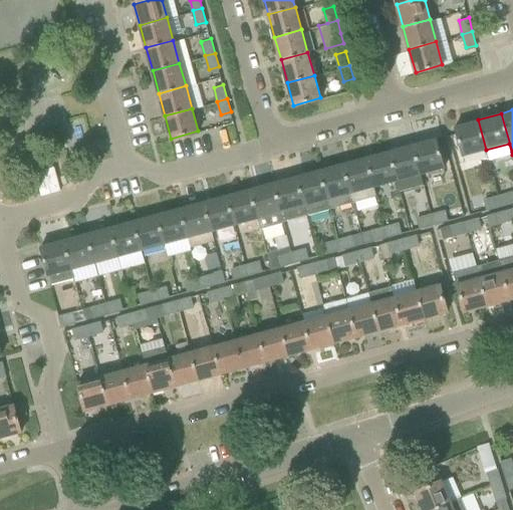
[(463,157),(486,150),(478,119),(454,125),(463,157)]
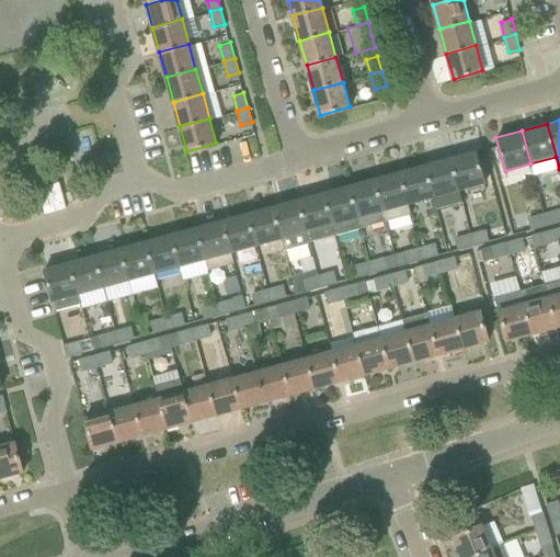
[(486,183),(482,171),(477,149),(452,157),(460,190),(486,183)]
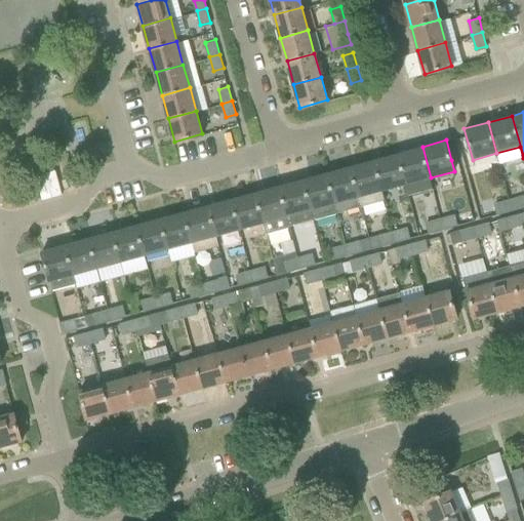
[(407,185),(431,177),(422,147),(398,153),(407,185)]
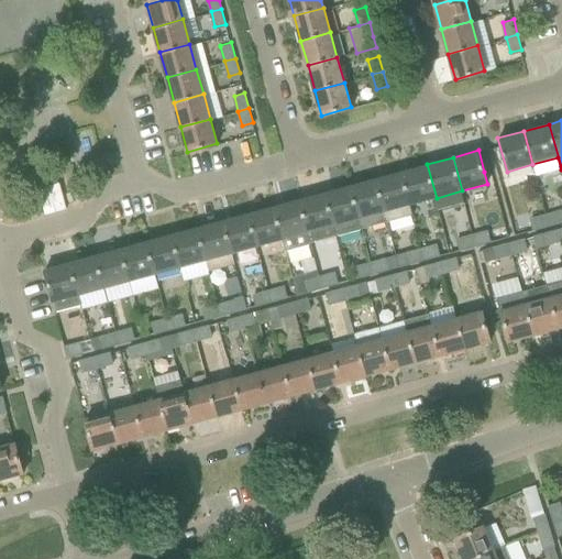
[(410,205),(437,198),(427,164),(401,171),(410,205)]
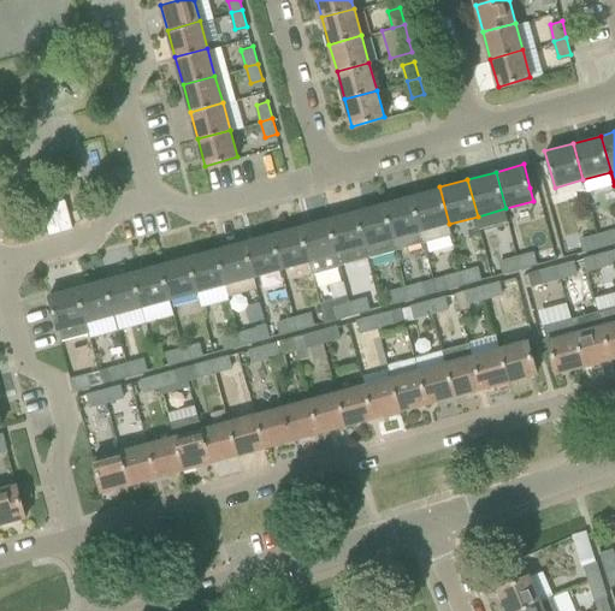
[(449,224),(439,187),(412,195),(424,241),(451,233),(449,224)]
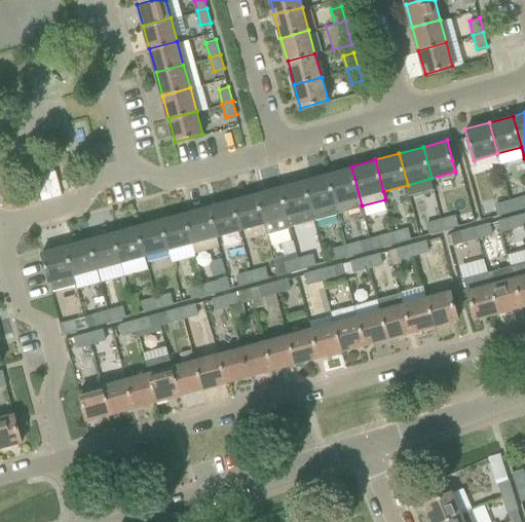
[(338,213),(362,206),(351,166),(328,173),(338,213)]
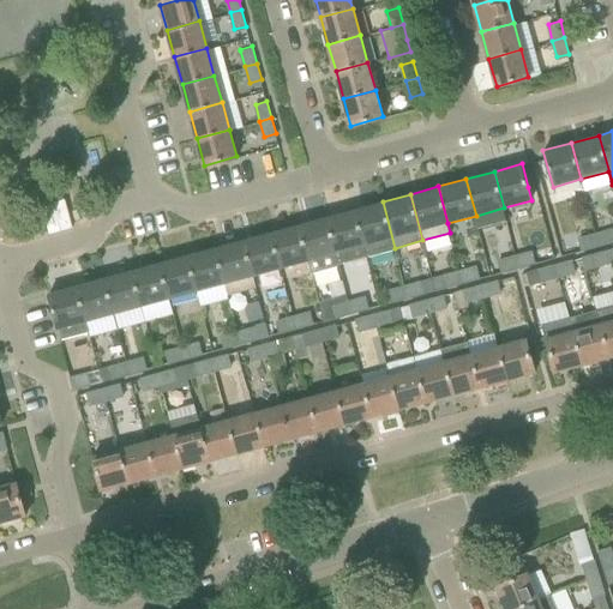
[(367,255),(395,248),(383,202),(354,209),(367,255)]
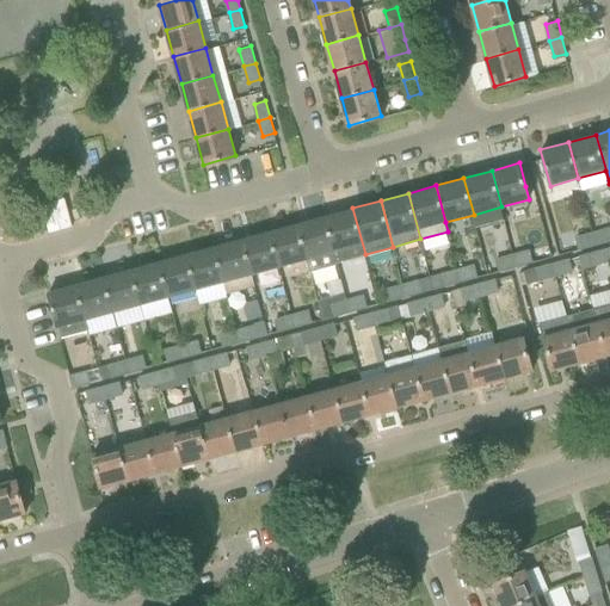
[(338,263),(365,254),(352,208),(325,216),(338,263)]
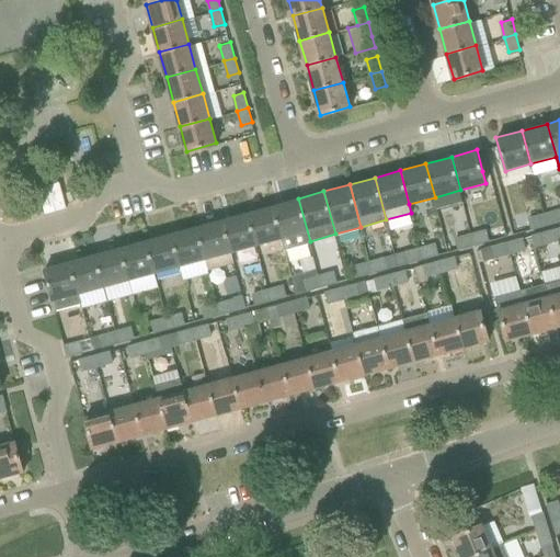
[(298,199),(273,205),(282,239),(284,247),(285,249),(310,241),(298,199)]
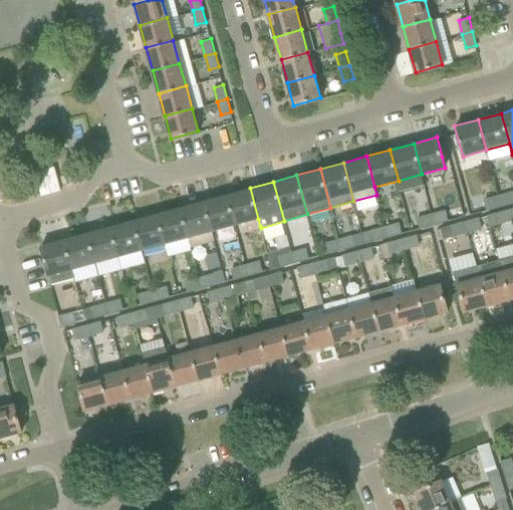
[(235,225),(258,219),(250,188),(227,194),(235,225)]
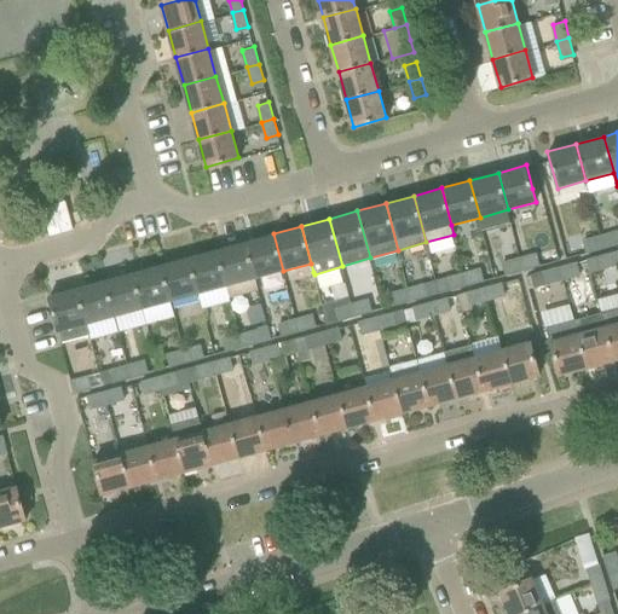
[(604,248),(617,243),(617,227),(600,233),(604,248)]
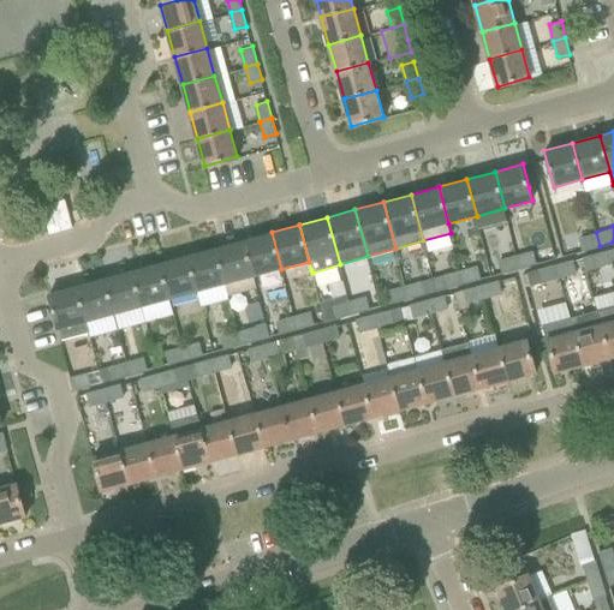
[(254,276),(281,269),(272,232),(244,240),(254,276)]
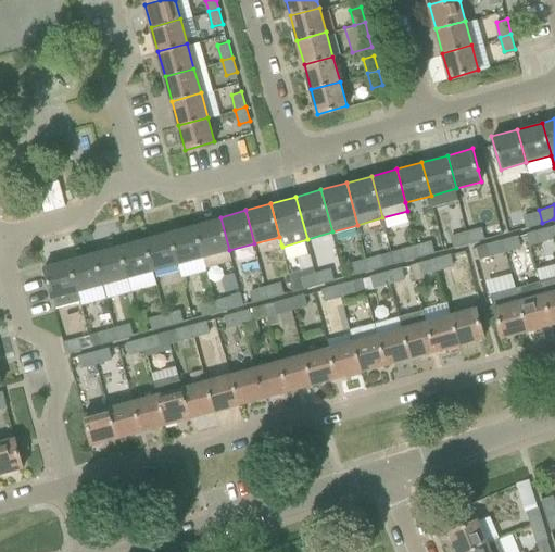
[(526,227),(542,223),(539,210),(521,214),(526,227)]
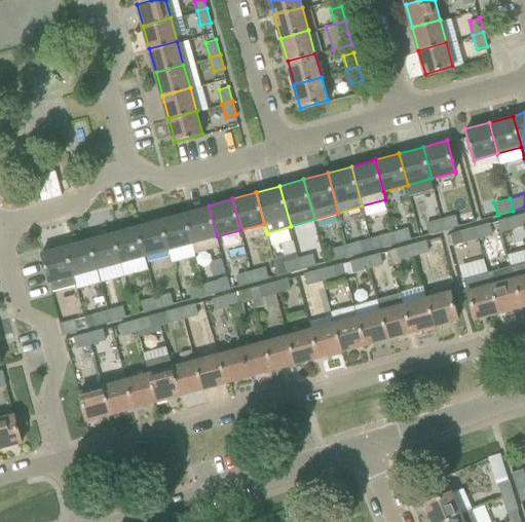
[(193,244),(217,236),(209,206),(184,212),(193,244)]
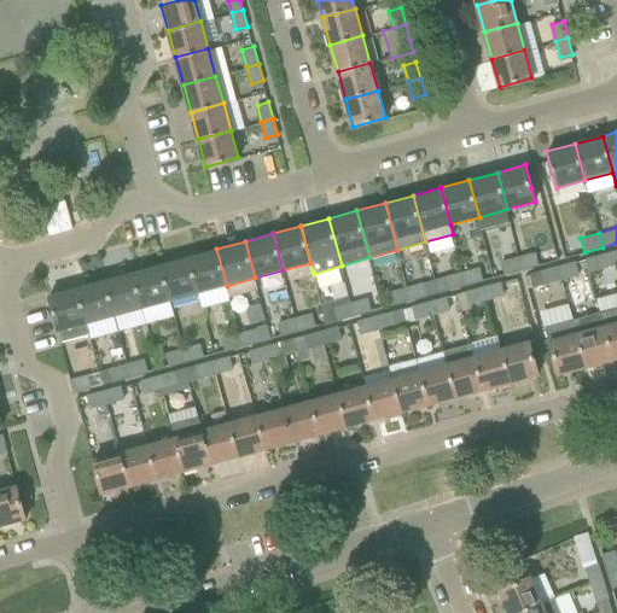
[(198,293),(227,286),(216,249),(188,257),(198,293)]
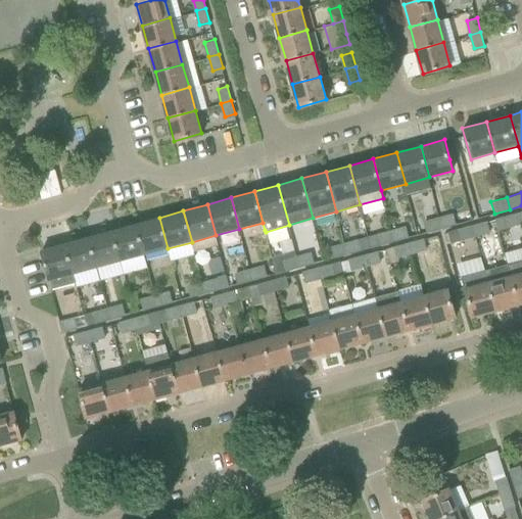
[(497,230),(521,223),(521,220),(518,211),(494,218),(497,230)]
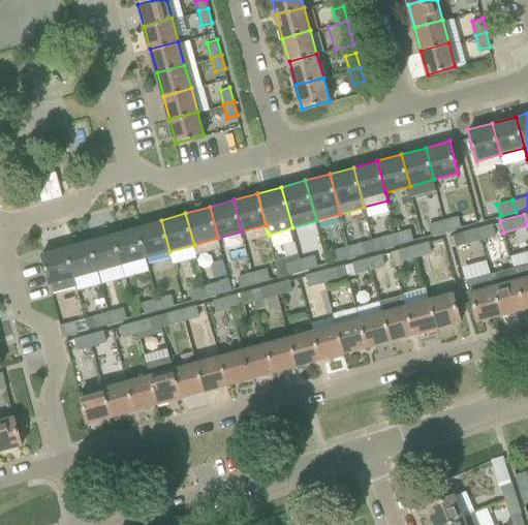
[(448,230),(461,227),(458,215),(444,218),(448,230)]
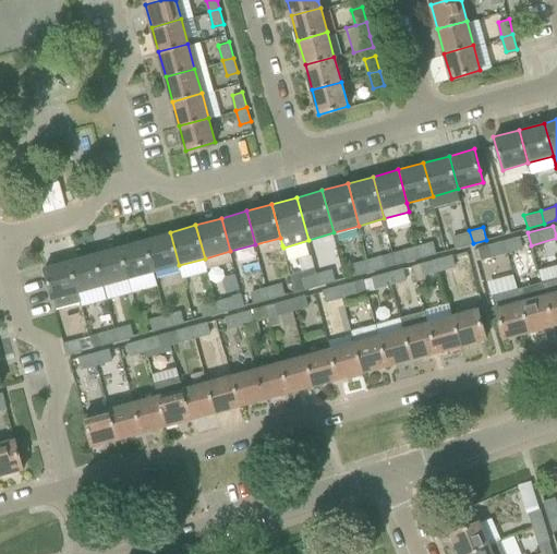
[(455,248),(473,243),(469,230),(451,236),(455,248)]
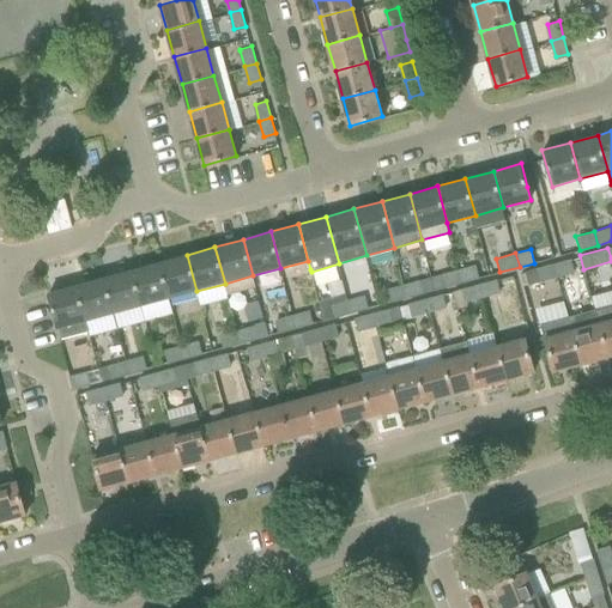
[(169,299),(197,291),(187,255),(159,262),(169,299)]
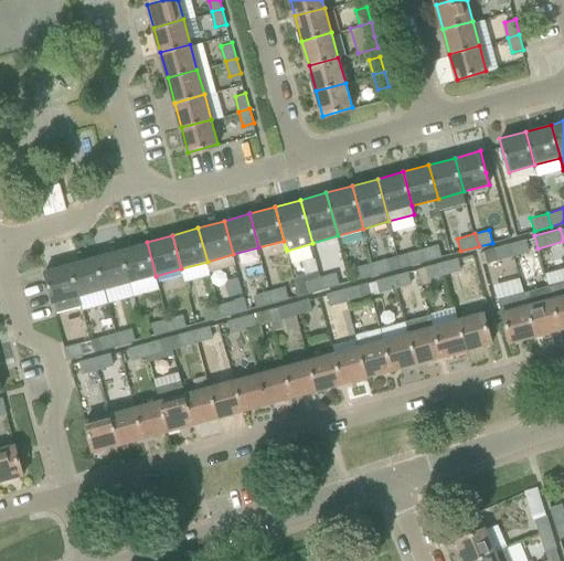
[(513,255),(529,251),(525,237),(510,242),(513,255)]
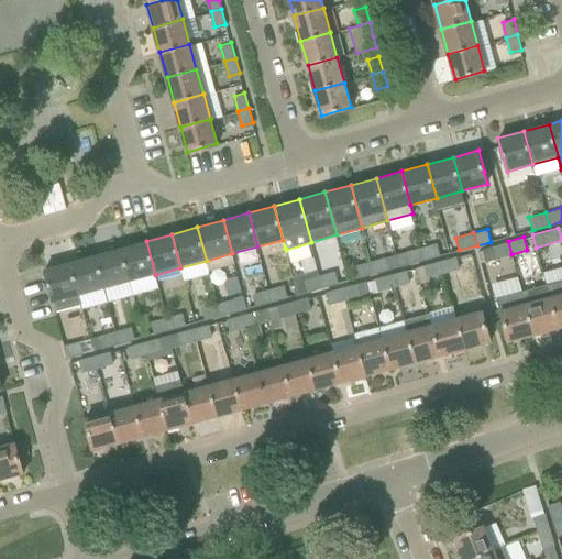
[(130,282),(155,275),(146,241),(121,248),(130,282)]
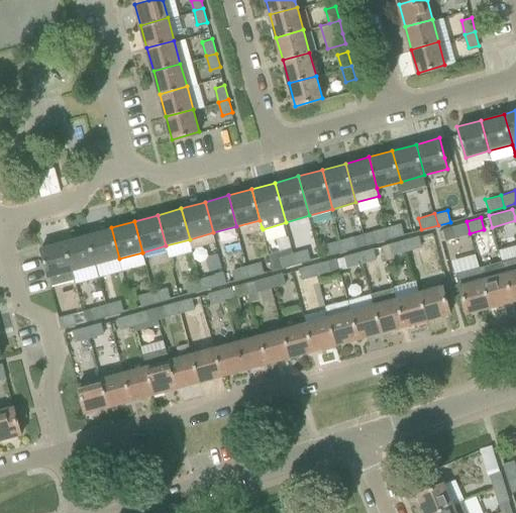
[(441,240),(470,233),(467,221),(438,230),(441,240)]
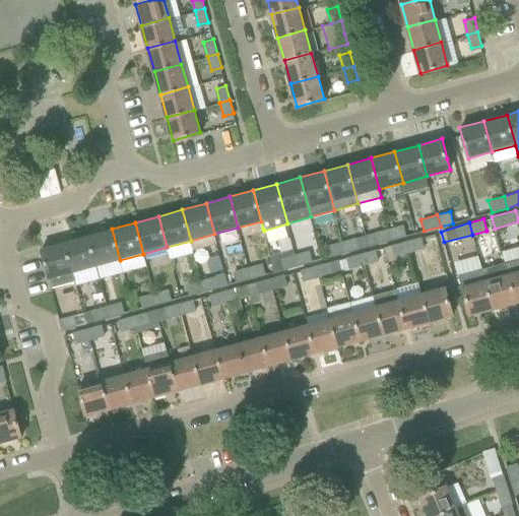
[(393,239),(406,236),(403,223),(390,228),(393,239)]
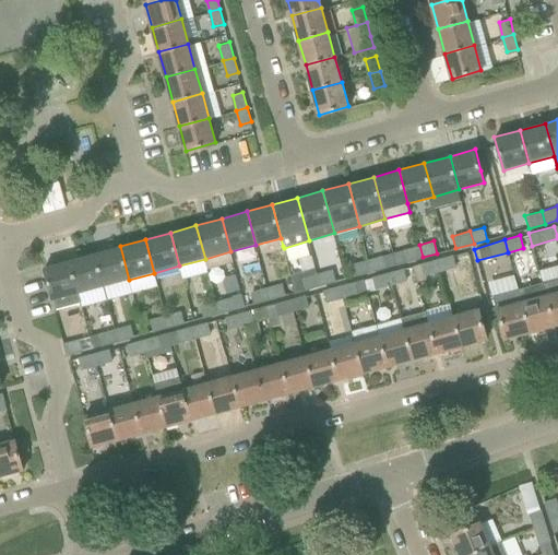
[(398,264),(423,257),(419,245),(394,251),(398,264)]
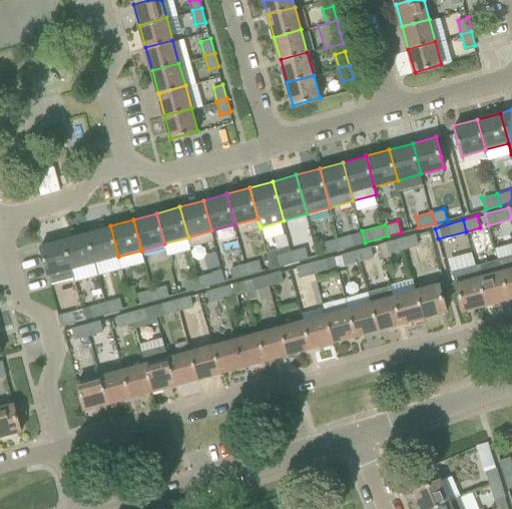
[(95,263),(118,257),(110,225),(86,232),(95,263)]
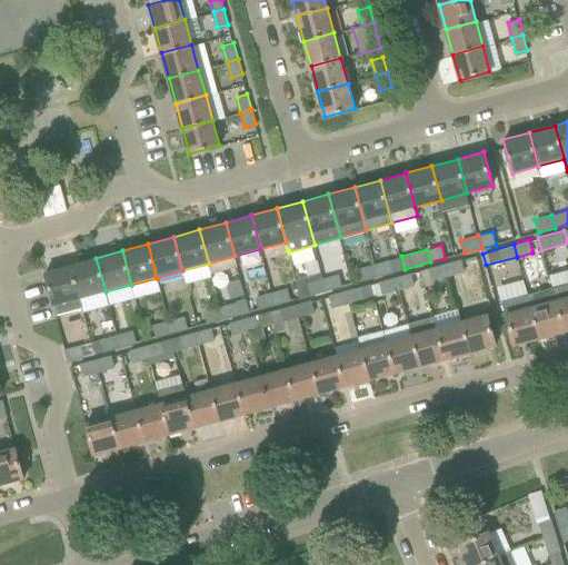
[(379,276),(405,269),(401,256),(375,263),(379,276)]
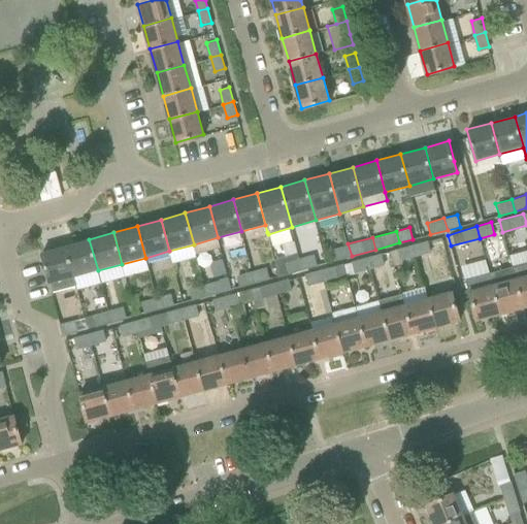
[(74,277),(98,270),(89,239),(65,246),(75,283),(74,277)]
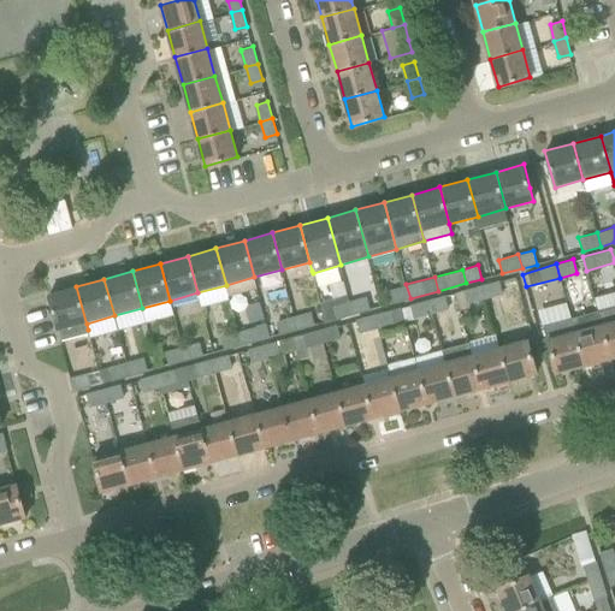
[(335,297),(320,301),(326,322),(335,320),(354,314),(350,301),(344,280),(331,284),(335,297)]
